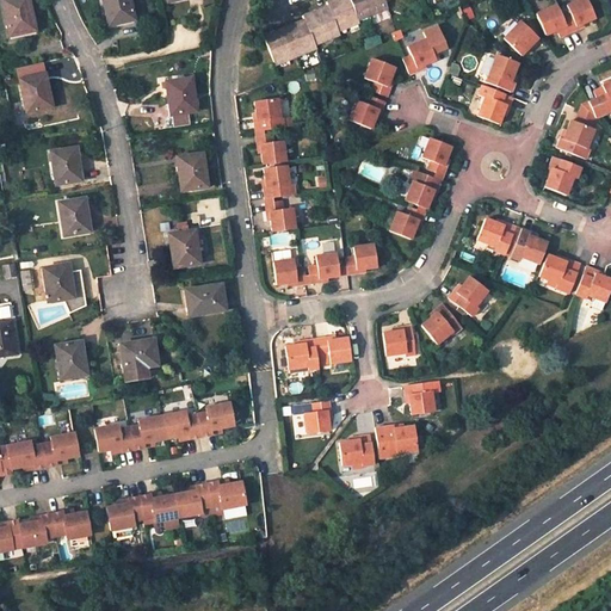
[(34,28),(28,0),(1,0),(10,35),(20,32),(19,31),(34,28)]
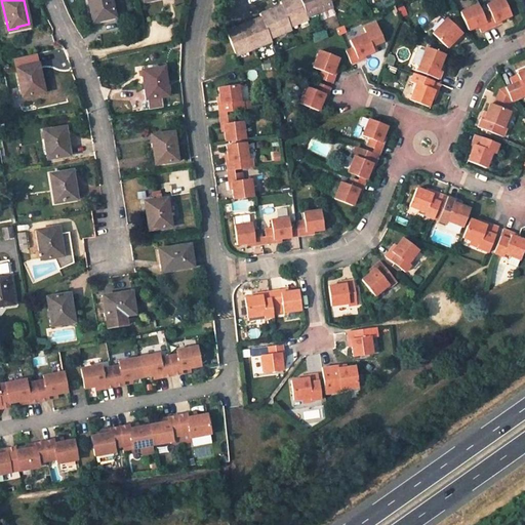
[(115,16),(111,0),(88,0),(92,18),(105,15),(105,18),(115,16)]
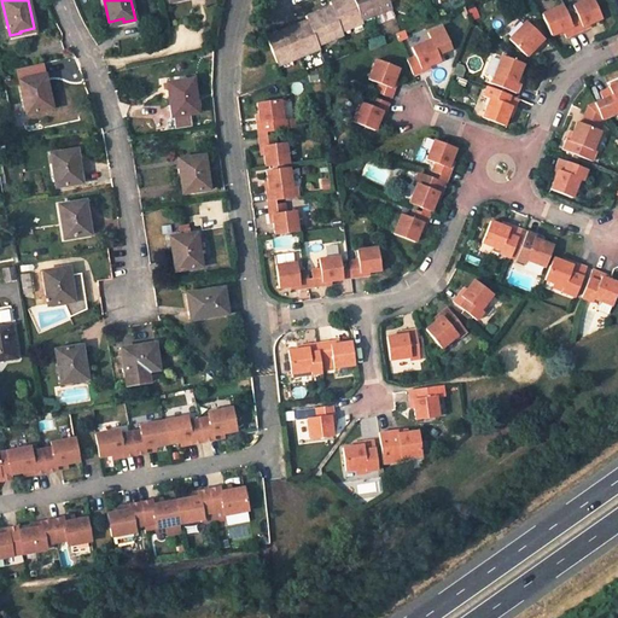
[(353,0),(336,0),(331,3),(332,5),(343,31),(351,28),(350,27),(362,21),(353,0)]
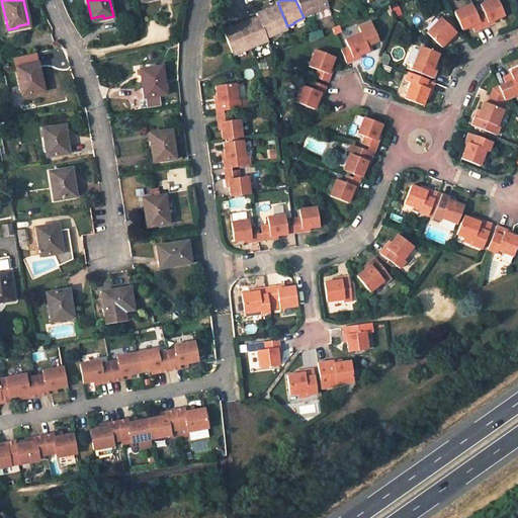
[(310,0),(295,0),(304,17),(315,13),(310,0)]
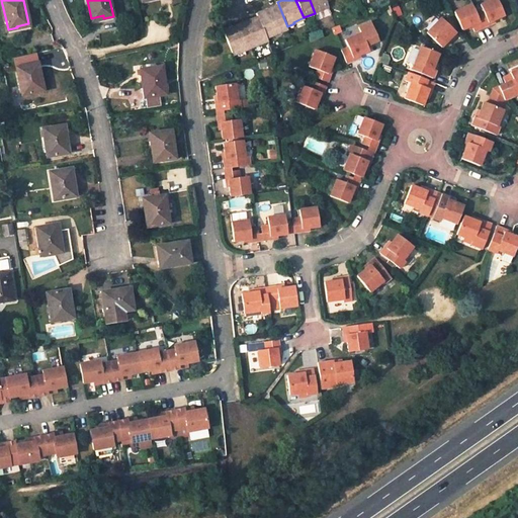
[(325,0),(310,0),(315,13),(328,8),(326,2),(326,0),(325,0)]
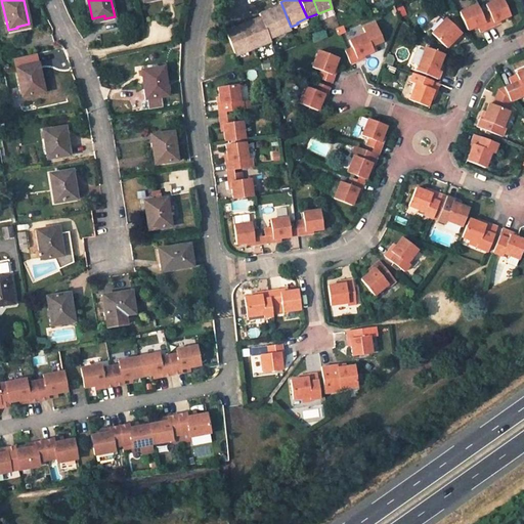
[(492,22),(497,19),(508,15),(500,0),(492,0),(484,4),(488,11),(481,14),(486,28),(494,25),(492,22)]
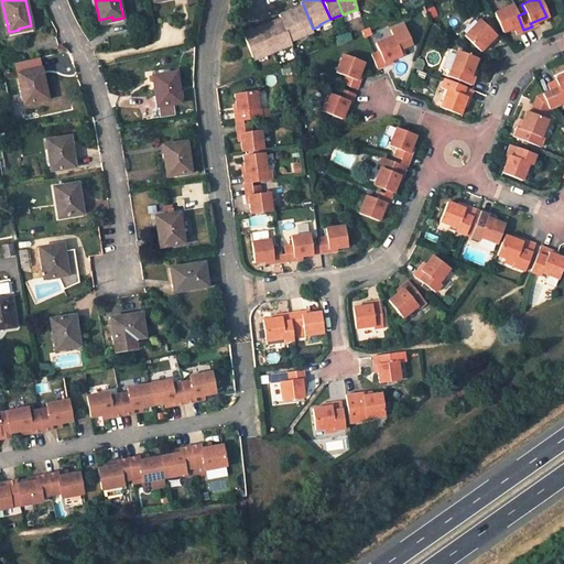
[(303,4),(280,14),(281,18),(290,40),(300,35),(301,38),(314,32),(313,29),(303,4)]
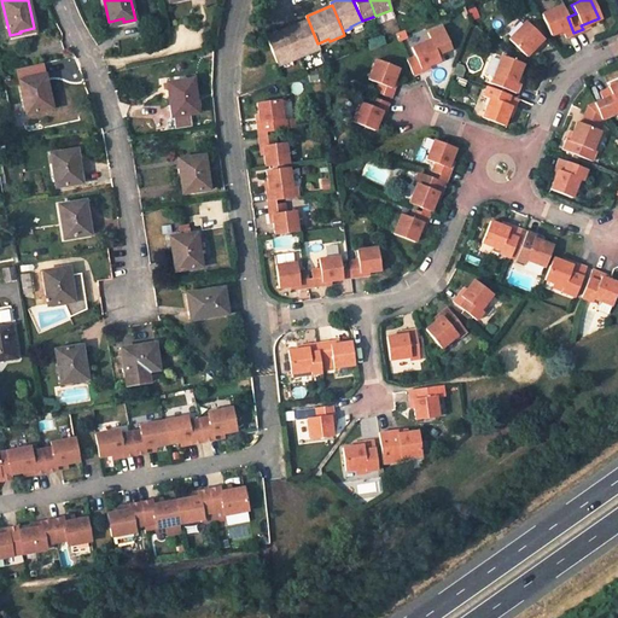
[(567,17),(561,5),(541,13),(551,34),(559,30),(563,38),(573,33),(567,17)]
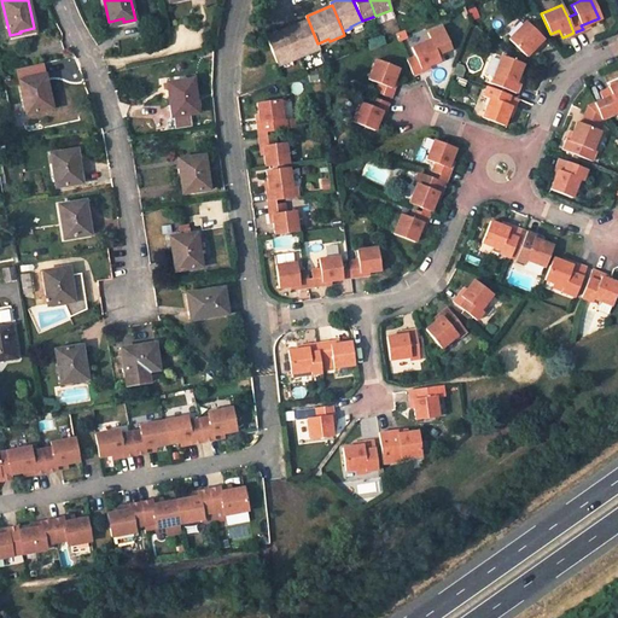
[(308,19),(290,27),(302,57),(309,53),(309,52),(319,47),(319,46),(318,44),(308,19)]
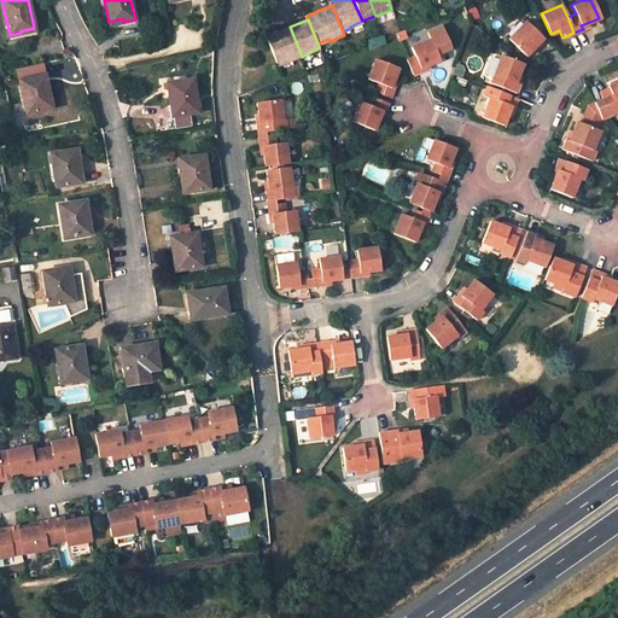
[(525,22),(508,40),(526,57),(531,52),(536,46),(538,48),(546,41),(532,29),(536,27),(534,24),(530,27),(525,22)]
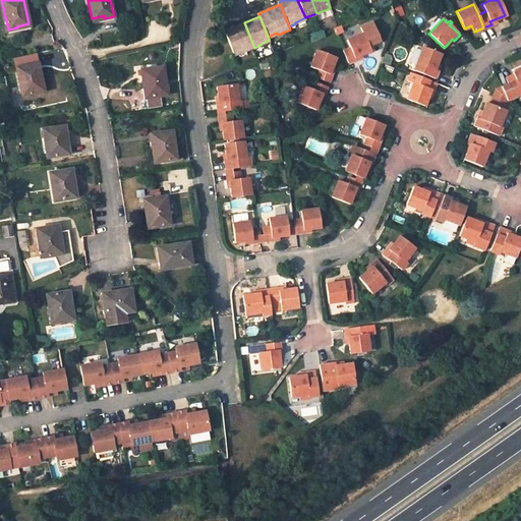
[(244,22),(224,31),(234,54),(243,50),(243,52),(254,48),(244,22)]
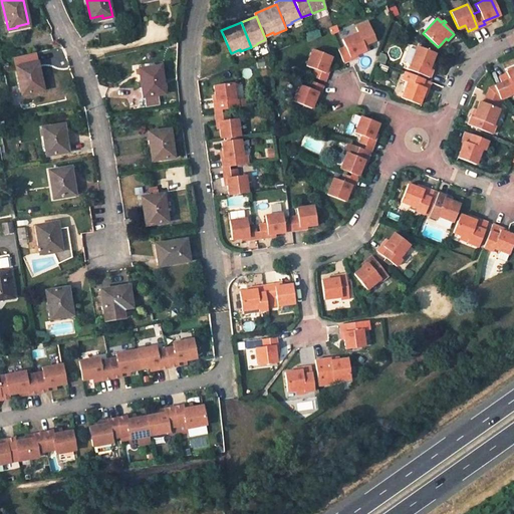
[(351,58),(356,55),(365,51),(358,34),(342,40),(345,46),(337,49),(343,62),(351,59),(351,58)]
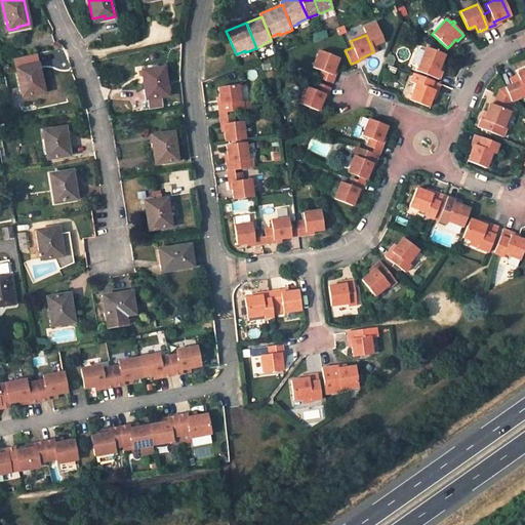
[(438,70),(440,65),(443,56),(426,49),(417,72),(437,79),(440,71),(438,70)]
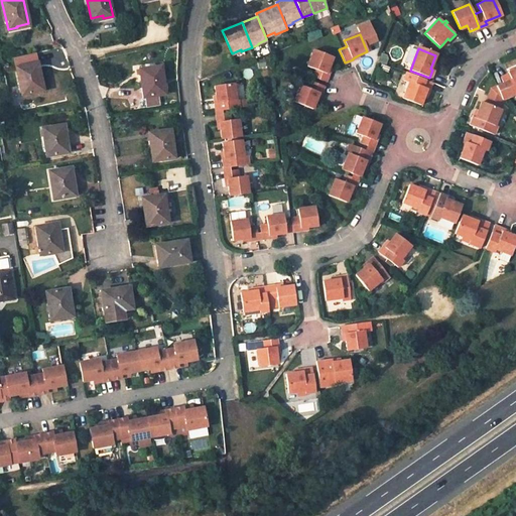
[(328,74),(331,69),(331,67),(334,58),(315,51),(308,68),(316,71),(313,77),(328,82),(331,75),(328,74)]
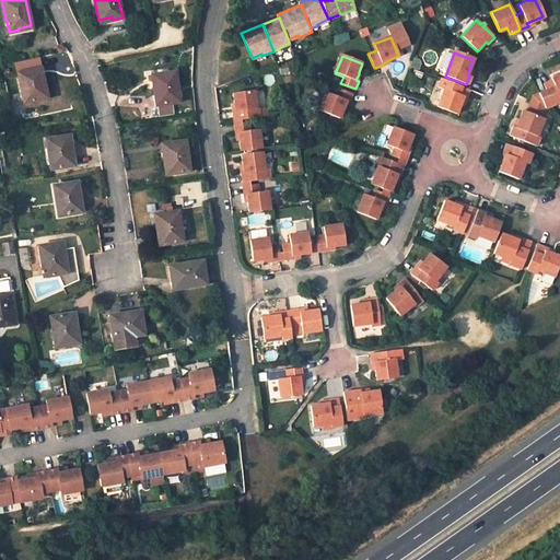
[(37,68),(18,72),(24,103),(45,97),(43,89),(45,89),(42,73),(39,74),(37,68)]
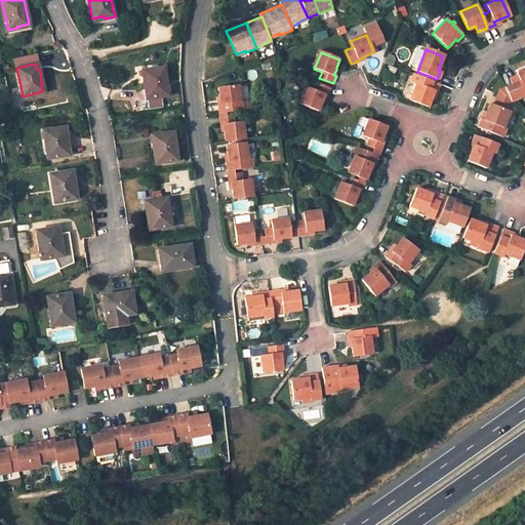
[(164,67),(143,70),(145,89),(148,88),(149,98),(152,98),(165,96),(168,95),(164,67)]
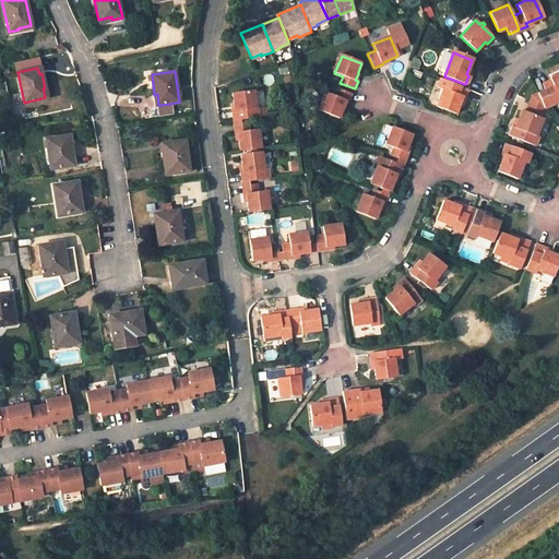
[(558,98),(558,97),(558,74),(549,79),(549,80),(542,84),(544,90),(537,93),(543,106),(544,108),(558,100),(558,98)]
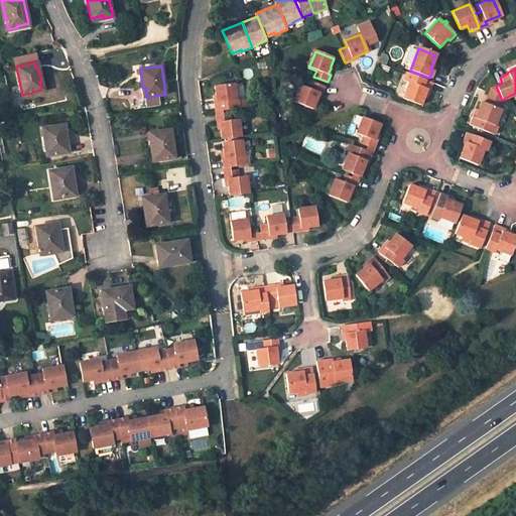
[(431,83),(406,73),(403,81),(408,83),(402,98),(420,105),(423,95),(425,90),(428,91),(431,83)]
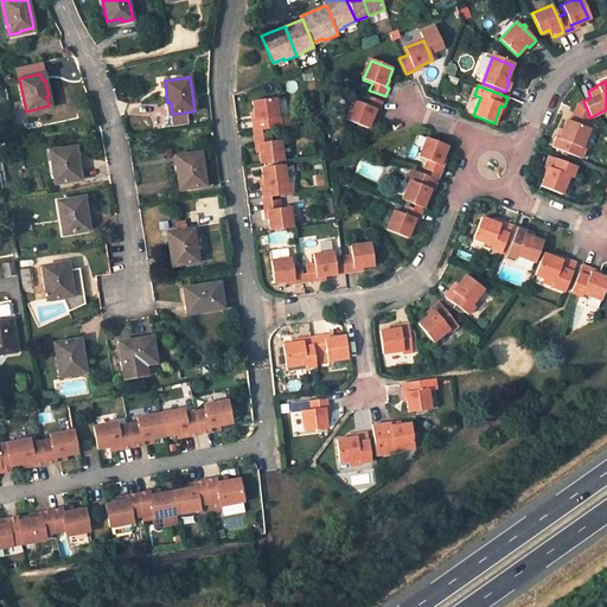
[(355,102),(347,121),(369,129),(370,129),(375,116),(376,110),(379,112),(383,102),(368,96),(364,106),(355,102)]
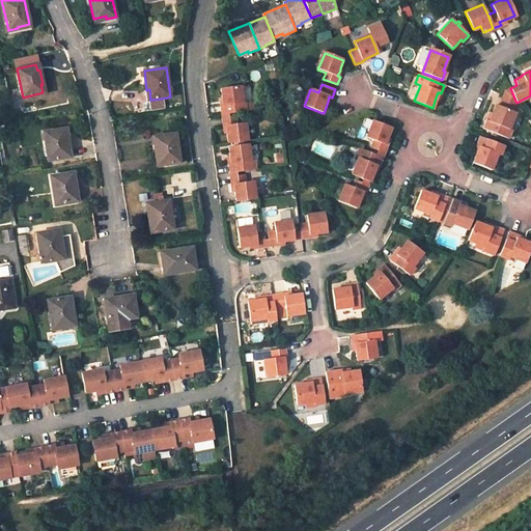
[(242,103),(240,85),(220,88),(219,88),(220,99),(221,106),(219,107),(220,115),(228,114),(246,111),(245,103),(242,103)]
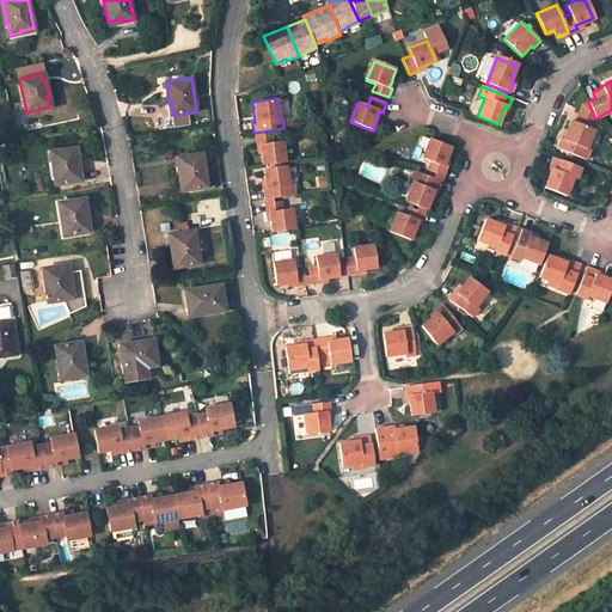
[(575,122),(589,128),(594,116),(588,102),(581,105),(575,122)]
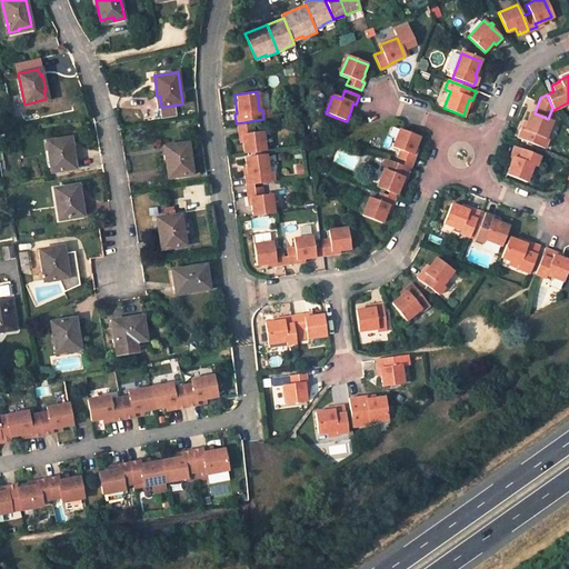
[(179,105),(165,107),(166,117),(180,115),(179,105)]
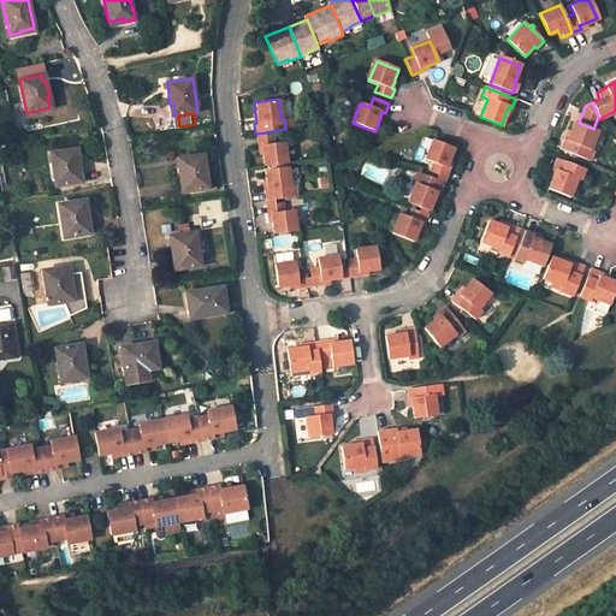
[(570,131),(568,140),(563,138),(560,149),(590,161),(593,150),(590,149),(593,140),(597,130),(593,129),(579,123),(574,122),(570,131)]
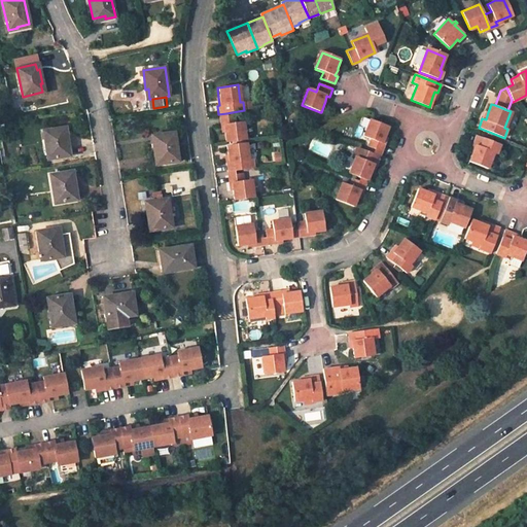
[(246,140),(243,123),(235,124),(234,116),(226,117),(219,118),(218,118),(219,126),(222,125),(223,132),(225,143),(246,140)]
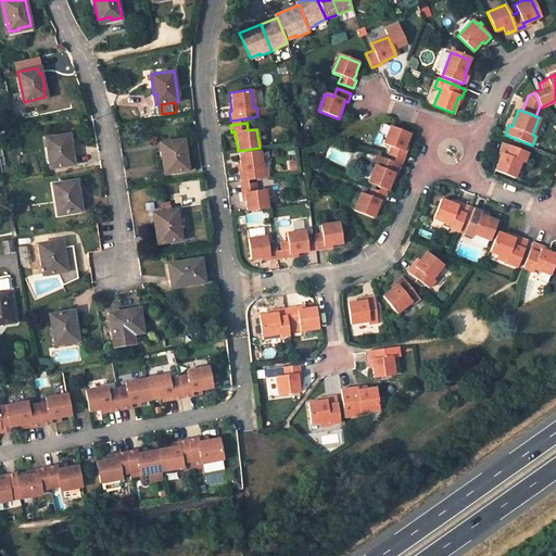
[(403,150),(405,143),(409,134),(391,127),(383,144),(391,147),(388,154),(395,158),(403,160),(406,151),(405,151),(403,150)]
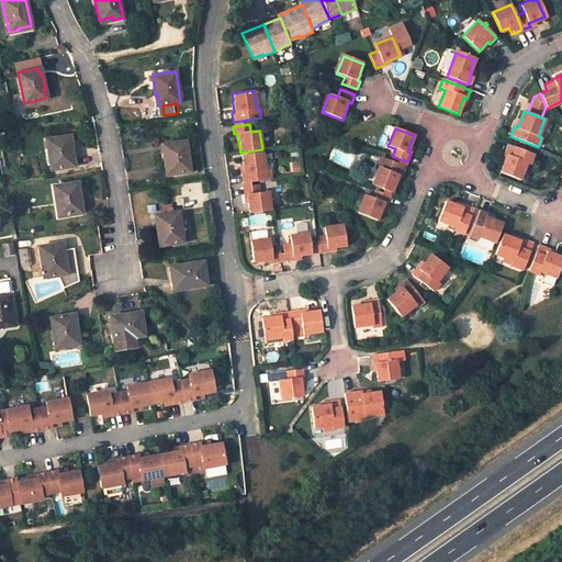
[(67,135),(46,139),(52,170),(72,166),(70,157),(74,157),(71,142),(68,143),(67,135)]
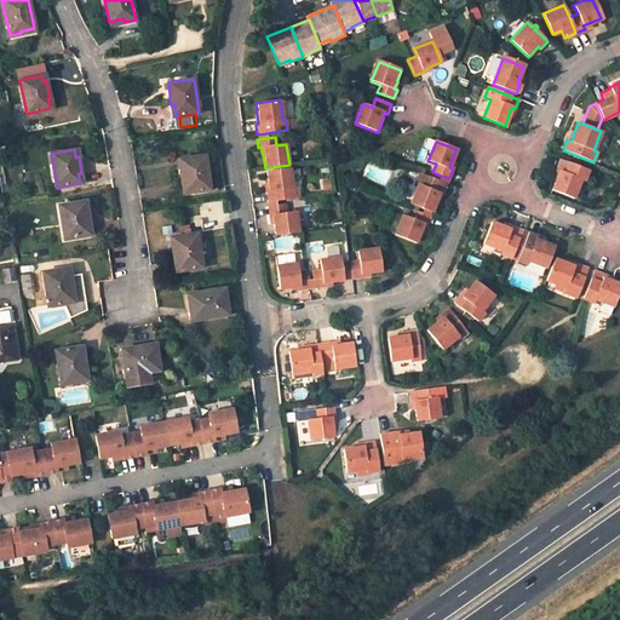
[(211,189),(206,155),(182,159),(183,167),(181,167),(182,183),(185,183),(187,193),(211,189)]
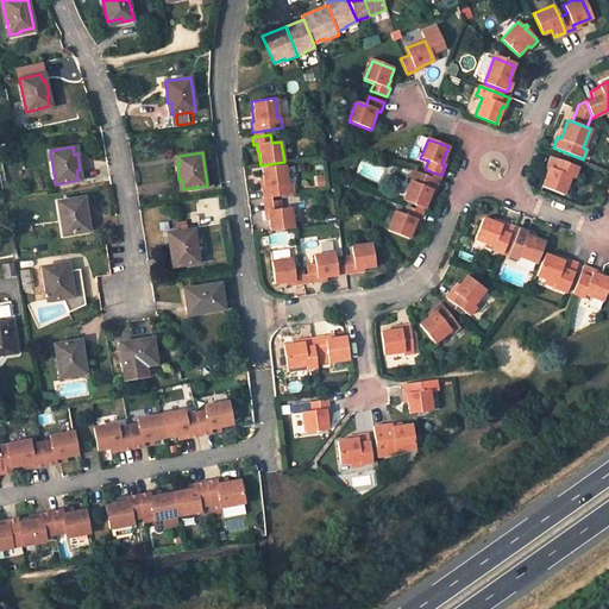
[(564,194),(570,176),(573,177),(578,167),(551,156),(546,168),(550,169),(546,177),(542,186),(564,194)]
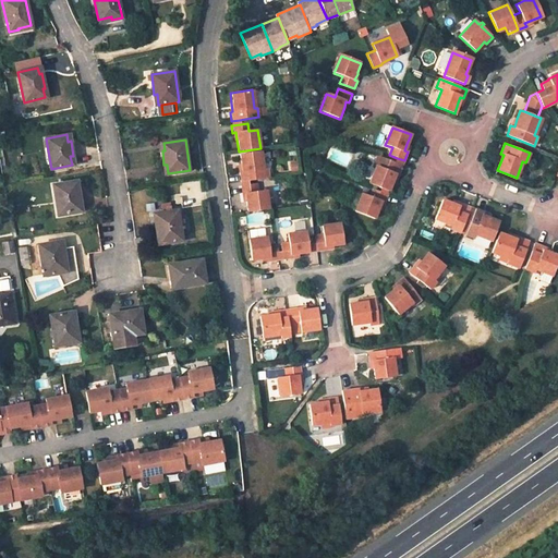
[(263,171),(261,155),(241,158),(242,166),(243,174),(240,174),(241,182),(267,179),(266,170),(263,171)]
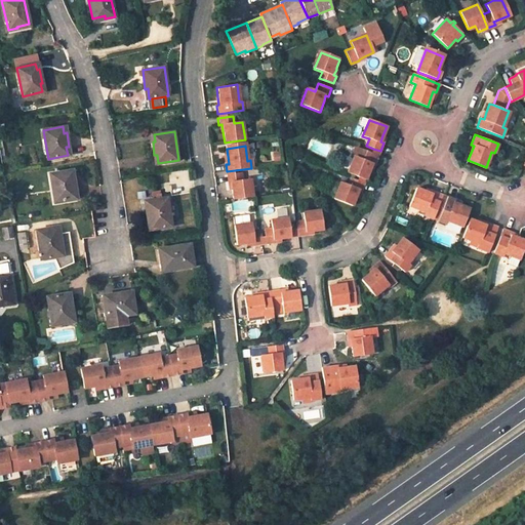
[(369,170),(371,164),(374,165),(378,156),(371,153),(355,147),(352,157),(354,158),(348,173),(360,177),(366,179),(369,170)]
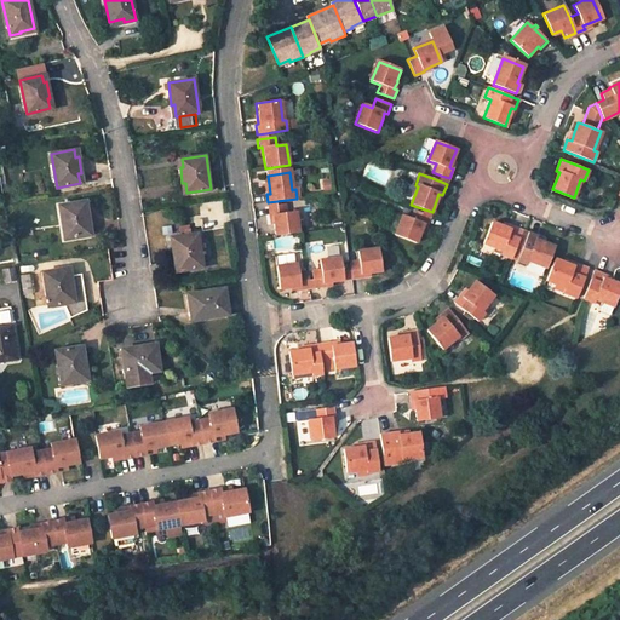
[(82,201),(59,206),(65,239),(87,235),(86,224),(89,223),(86,208),(82,208),(82,201)]
